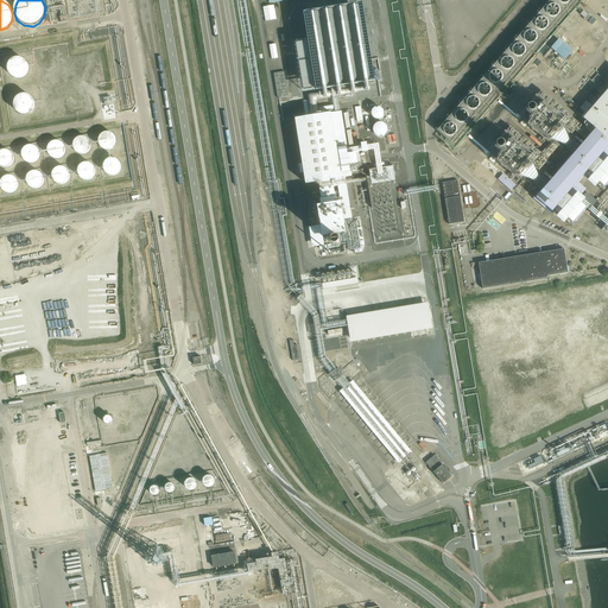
[(46,0),(50,24),(62,21),(62,23),(62,24),(69,23),(69,21),(69,20),(103,14),(100,0),(46,0)]
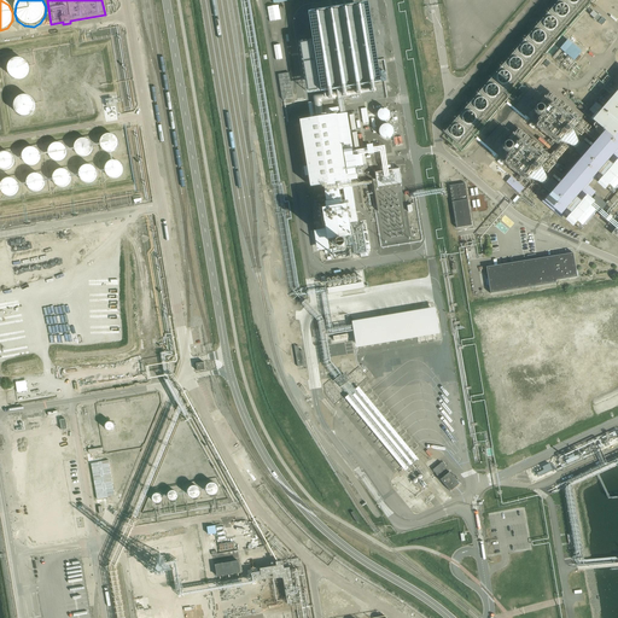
[(565,0),(447,138),(461,150),(589,0),(565,0)]
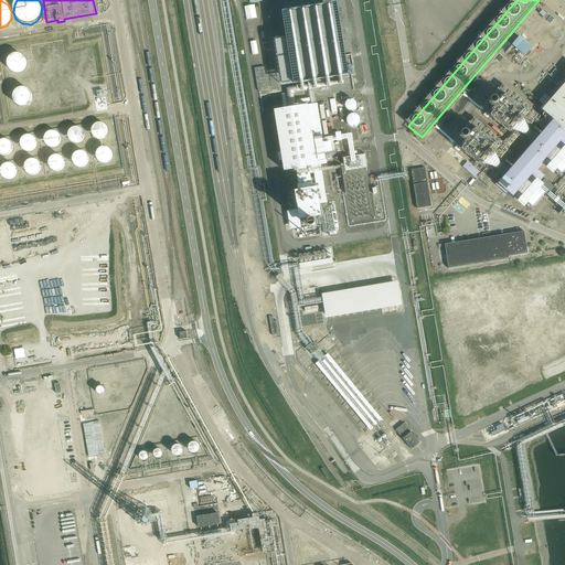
[(246,19),(257,18),(256,4),(245,6),(246,19)]
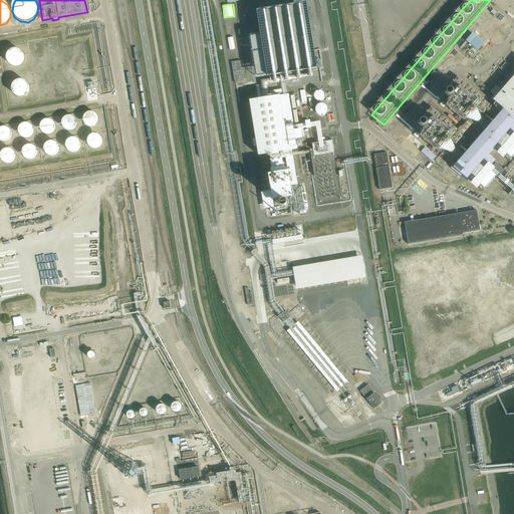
[(306,5),(256,13),(267,86),(317,78),(306,5)]
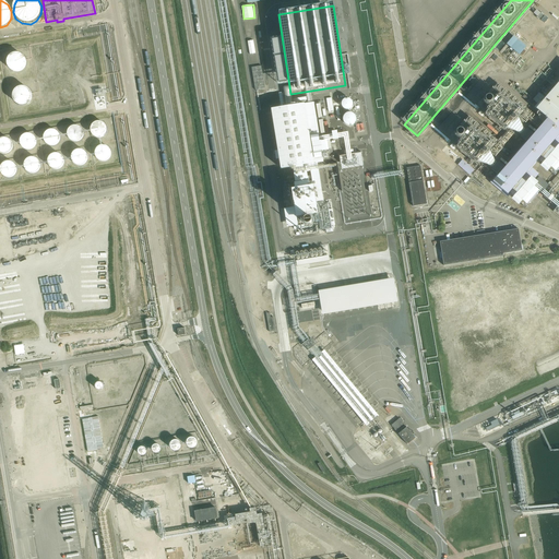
[(508,49),(520,59),(526,51),(514,42),(508,49)]
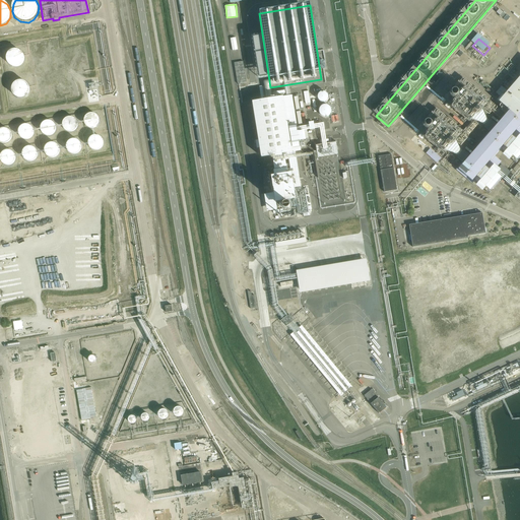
[(10,57),(11,63),(14,66),(18,68),(23,67),(27,63),(28,58),(27,54),(23,50),(18,50),(13,52),(10,57)]
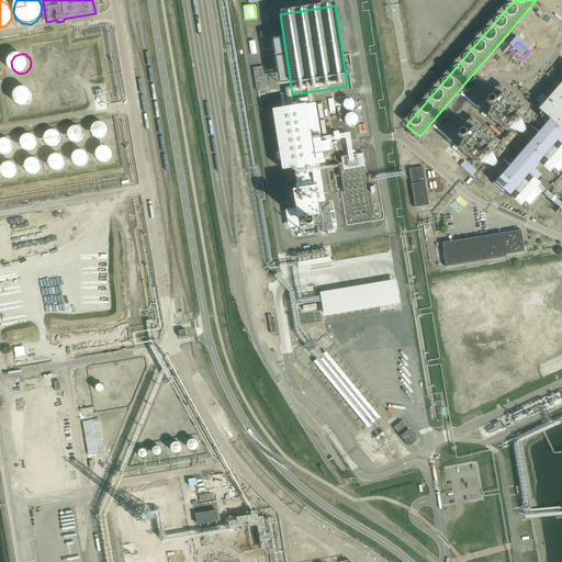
[(262,67),(253,68),(257,91),(267,89),(262,67)]
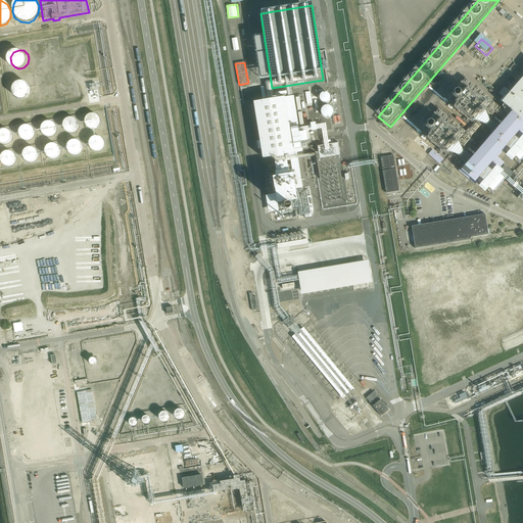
[(512,111),(459,173),(473,185),(522,126),(522,77),(502,102),(512,111)]
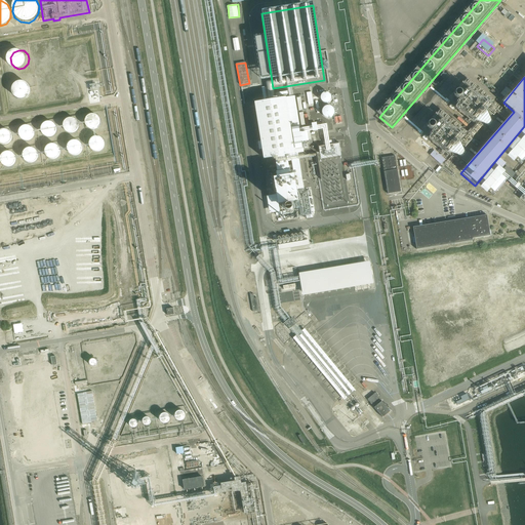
[(15,88),(16,94),(19,98),(24,99),(29,99),(33,94),(34,89),(33,85),(29,82),(24,81),(18,83),(15,88)]
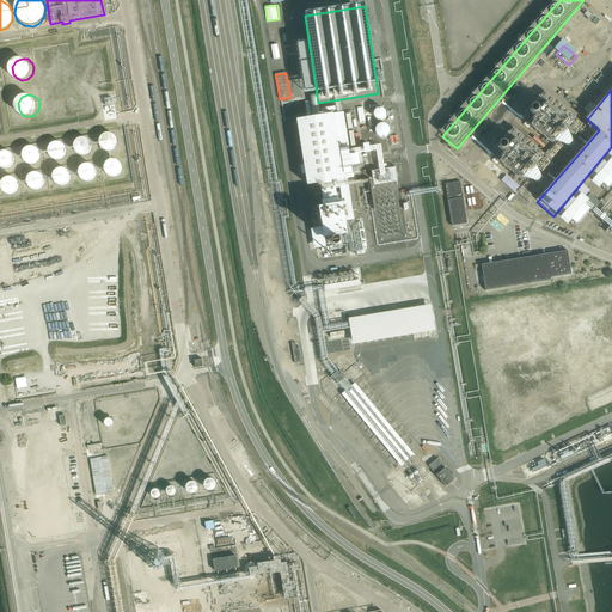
[(375,120),(386,118),(385,108),(374,109),(375,120)]
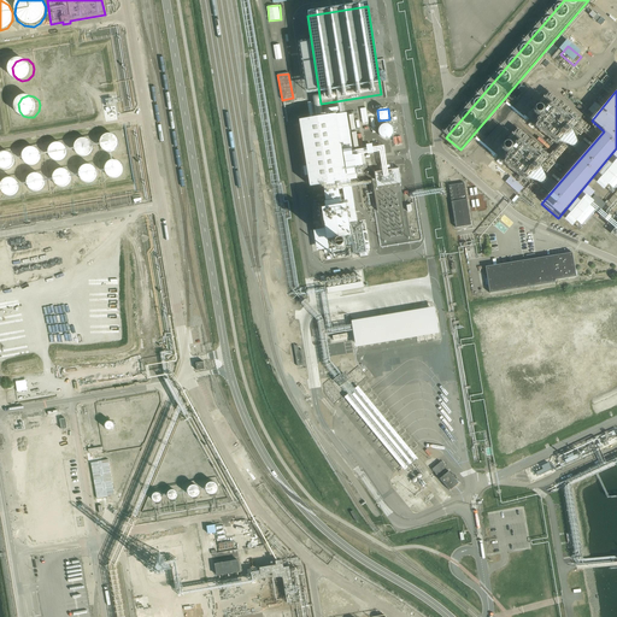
[(315,186),(347,181),(336,115),(305,119),(300,121),(310,187),(315,186)]
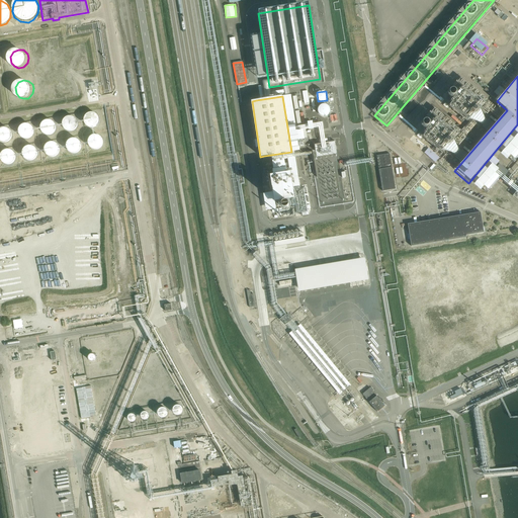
[(327,117),(332,108),(322,103),(317,112),(327,117)]
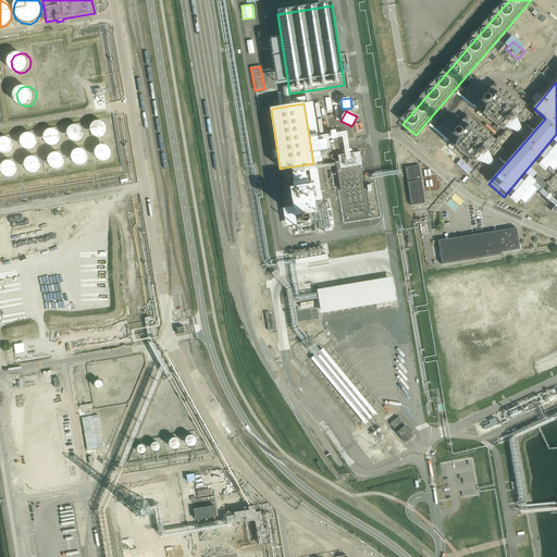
[(91,123),(90,130),(96,136),(102,136),(108,131),(107,124),(102,120),(96,120),(91,123)]
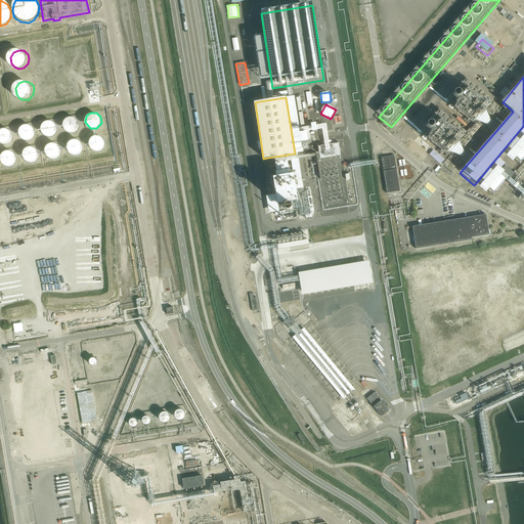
[(64,120),(62,126),(68,131),(74,132),(79,126),(78,120),(74,117),(68,117),(64,120)]
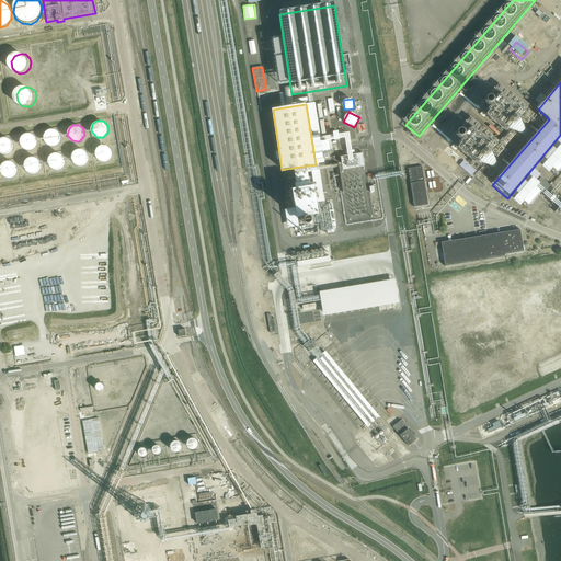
[(45,133),(43,139),(48,145),(55,146),(60,140),(60,133),(55,129),(49,129),(45,133)]
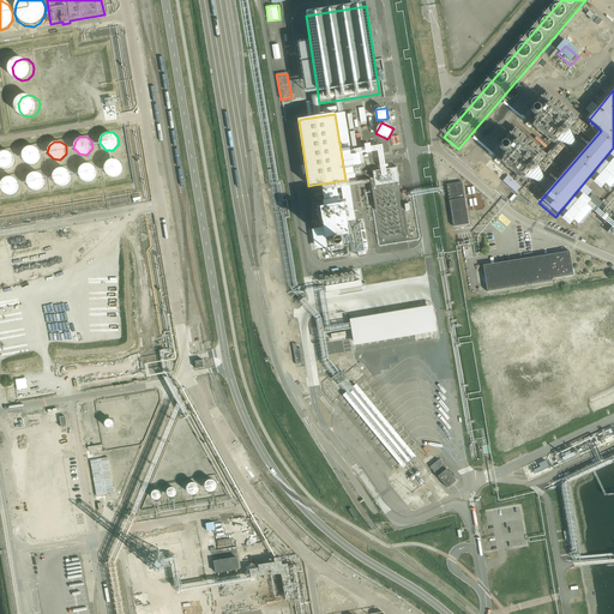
[(22,151),(20,158),(25,166),(32,166),(38,160),(38,152),(34,148),(26,148),(22,151)]
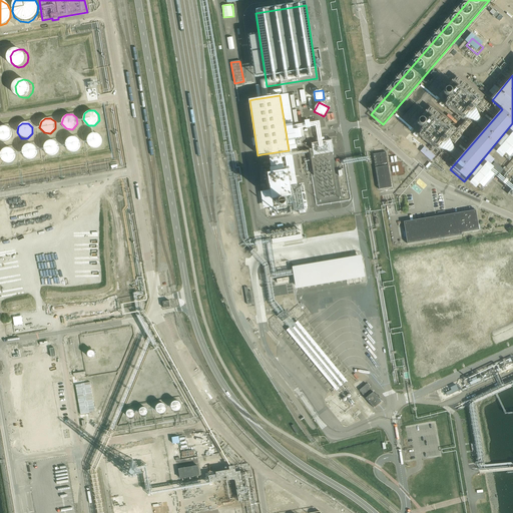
[(0,125),(0,138),(1,139),(7,140),(12,134),(11,128),(7,125),(1,124),(0,125)]
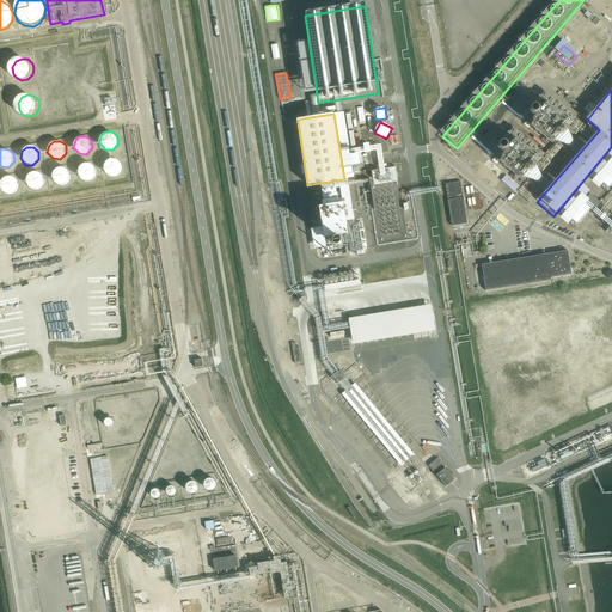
[(105,161),(104,169),(109,175),(117,176),(123,169),(122,161),(117,158),(110,157),(105,161)]
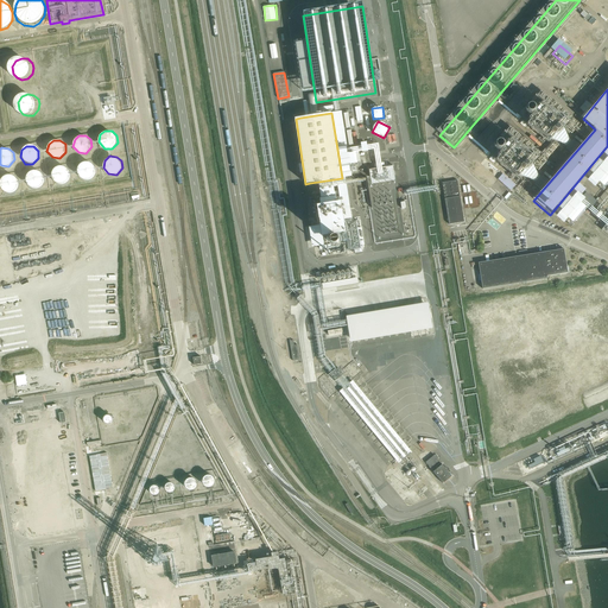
[(80,165),(78,172),(83,178),(92,179),(96,172),(96,165),(92,162),(84,162),(80,165)]
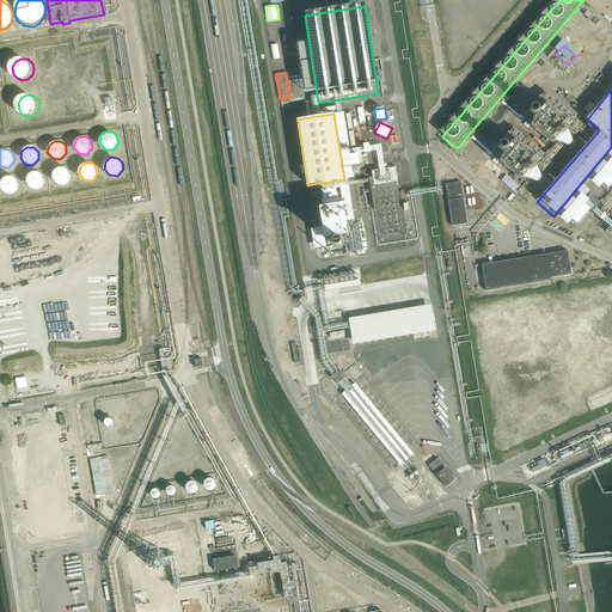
[(54,170),(53,177),(57,183),(65,184),(71,177),(71,170),(65,166),(59,166),(54,170)]
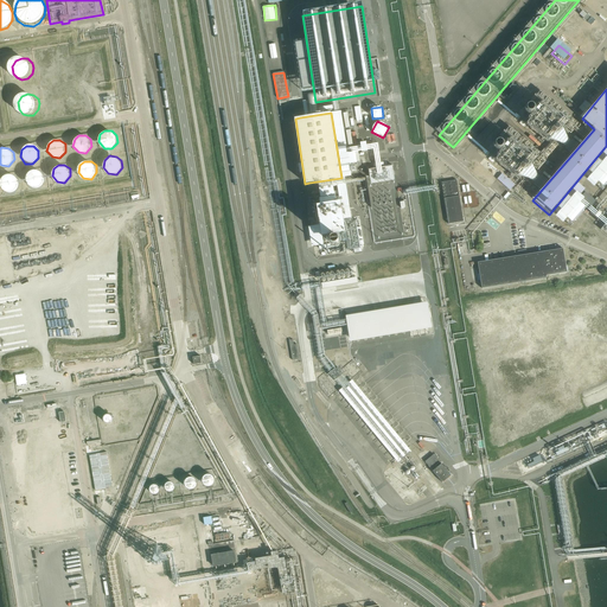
[(27,173),(26,179),(31,186),(39,186),(45,180),(44,173),(39,168),(32,168),(27,173)]
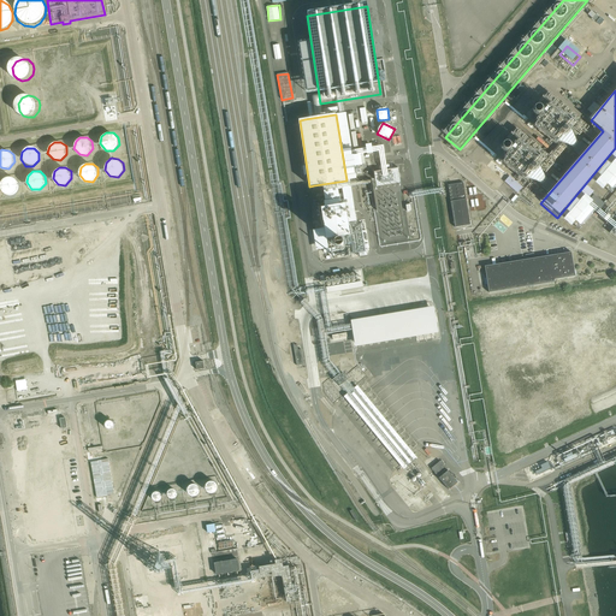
[(608,172),(597,183),(602,188),(596,194),(604,201),(608,196),(612,201),(615,196),(615,171),(612,176),(608,172)]
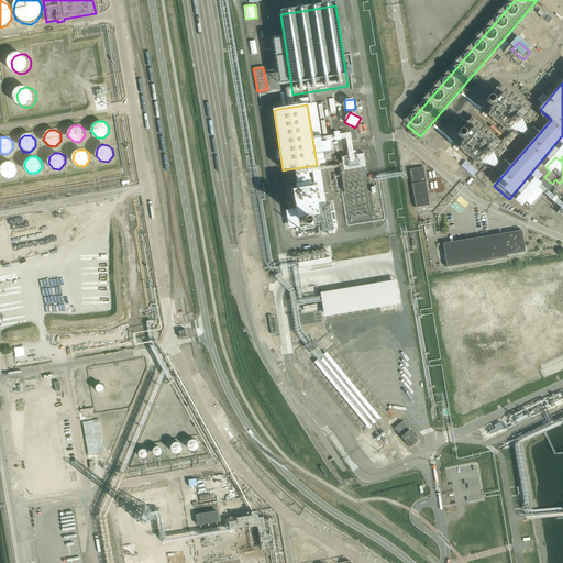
[(1,165),(0,169),(0,170),(4,177),(12,177),(18,172),(17,165),(12,161),(6,161),(1,165)]
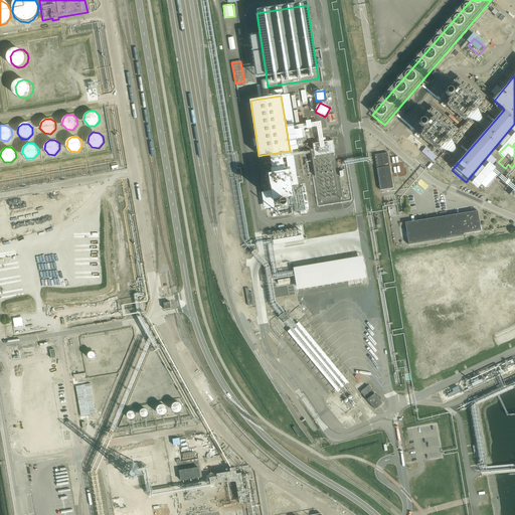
[(438,157),(426,147),(422,152),(433,162),(438,157)]
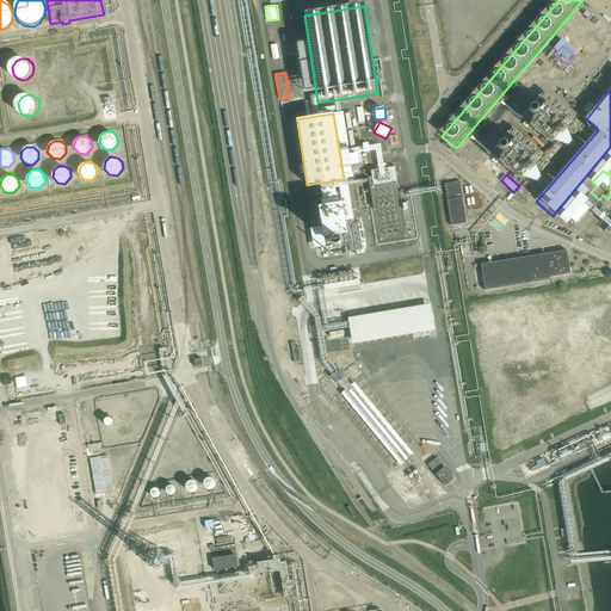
[(460,181),(445,184),(451,226),(467,223),(460,181)]
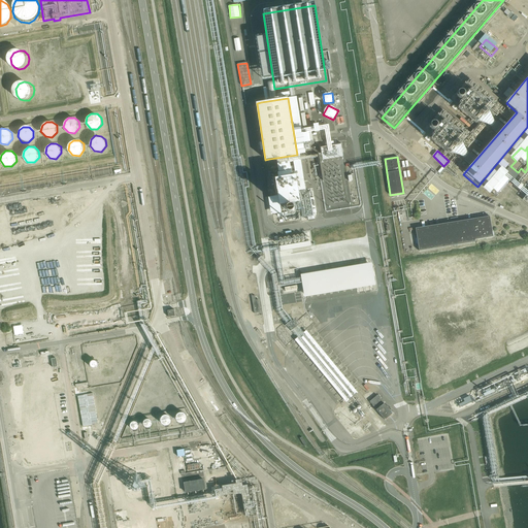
[(494,177),(485,188),(489,191),(484,196),(491,202),(494,199),(498,202),(509,189),(505,186),(509,182),(502,175),(497,180),(494,177)]
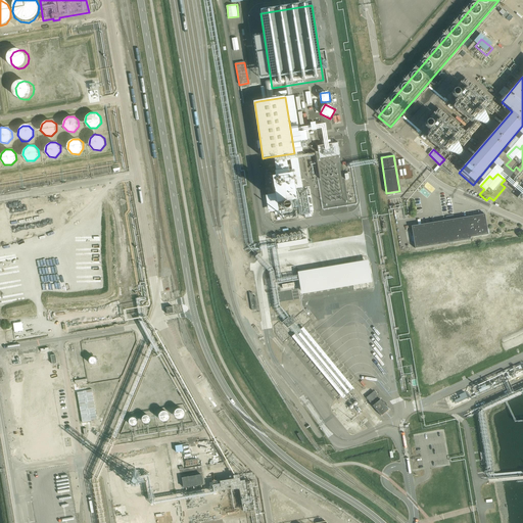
[(486,215),(413,227),(417,249),(473,241),(472,238),(489,236),(486,215)]
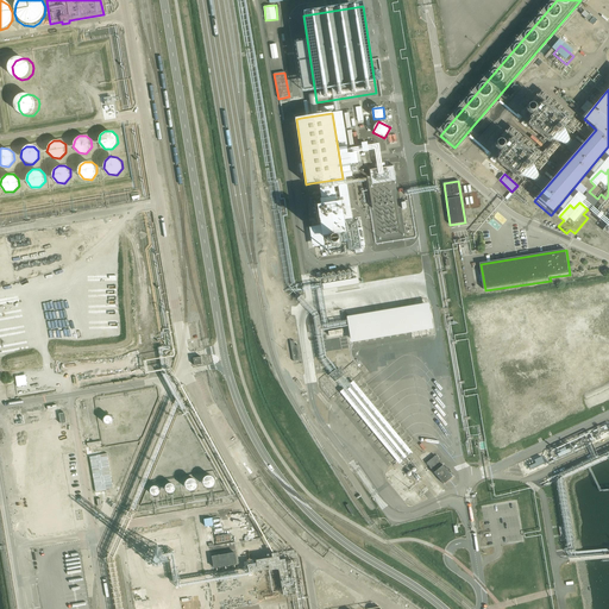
[(294,341),(290,343),(293,362),(300,360),(297,345),(295,346),(294,341)]
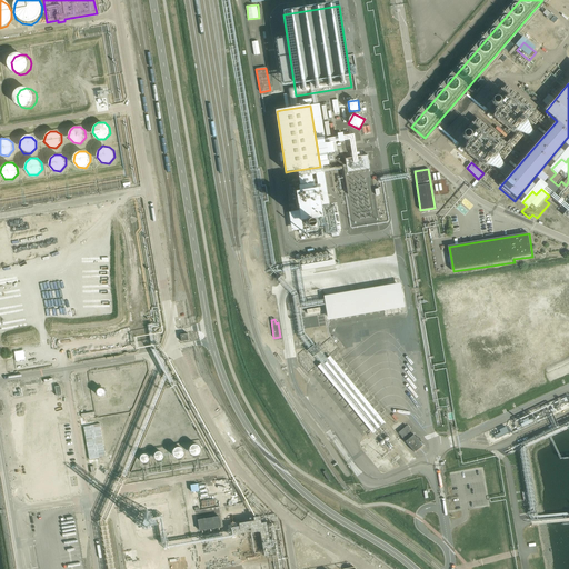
[(318,368),(373,436),(387,425),(330,358),(318,368)]
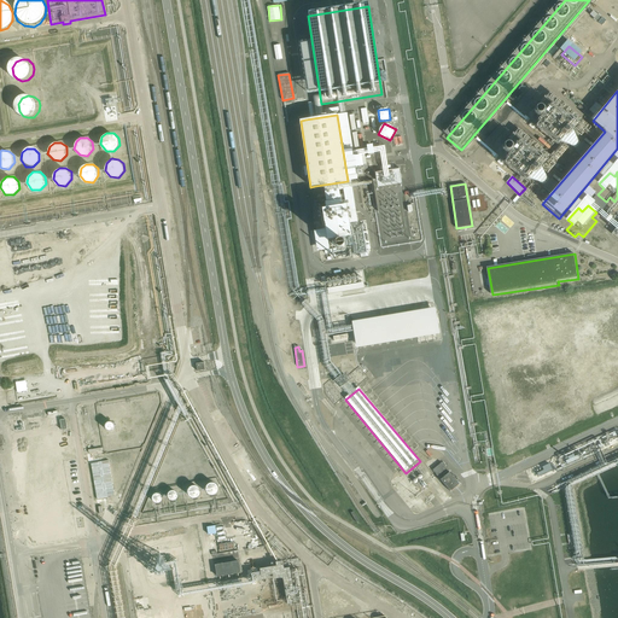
[(115,424),(114,423),(111,423),(110,423),(109,424),(108,425),(106,426),(106,427),(106,430),(108,431),(109,432),(110,432),(112,432),(114,432),(115,431),(116,430),(116,429),(116,426),(116,425),(115,424)]
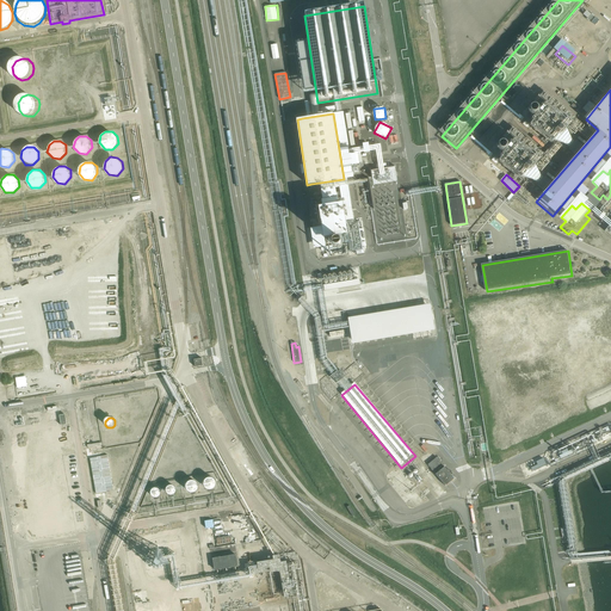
[(427,466),(445,486),(455,479),(437,457),(427,466)]
